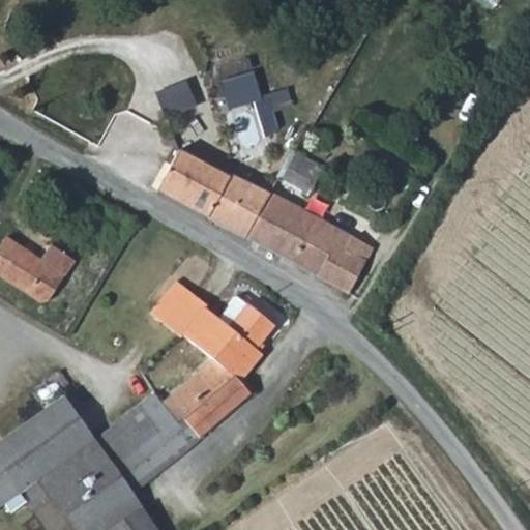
[(271,112),(291,107),(287,92),(259,98),(252,74),(222,82),(229,109),(253,101),(262,133),(275,128),(271,112)]
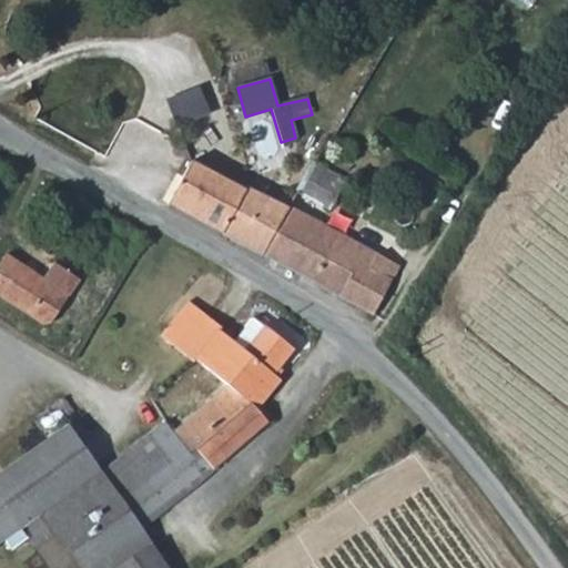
[(161,103),(174,128),(204,112),(191,88),(161,103)]
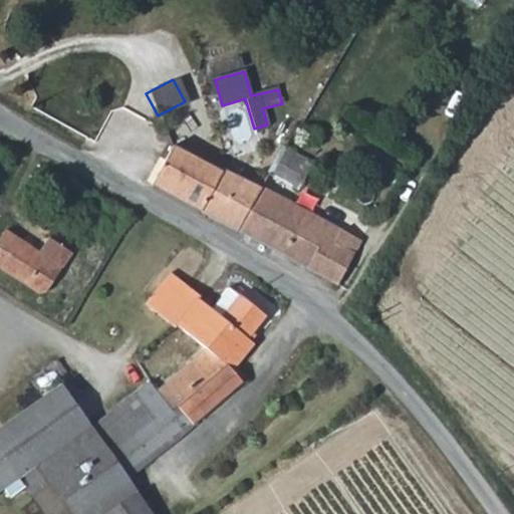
[(299,135),(320,147),(325,139),(304,126),(299,135)]
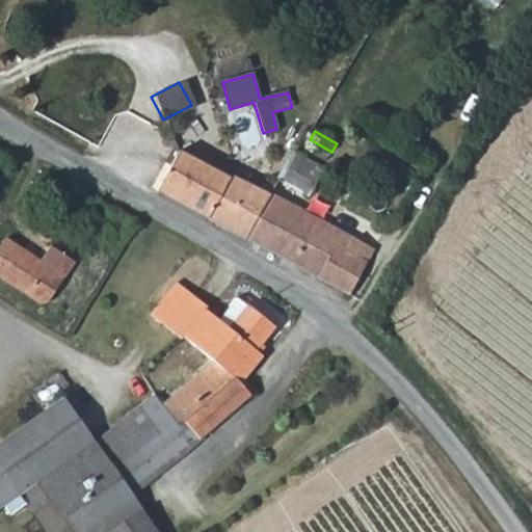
[(159,192),(244,239),(267,195),(183,150),(159,192)]
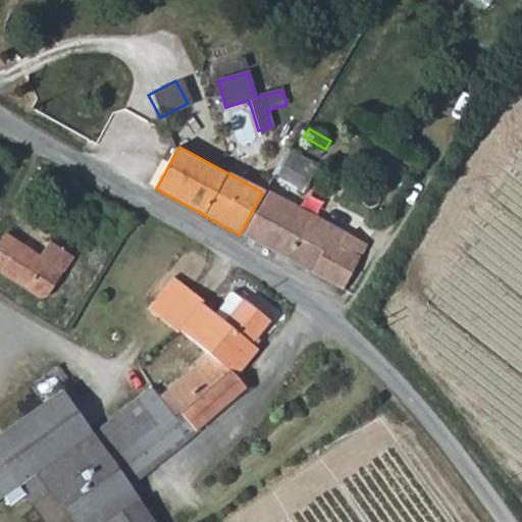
[(316,164),(292,151),(276,177),(301,191),(316,164)]
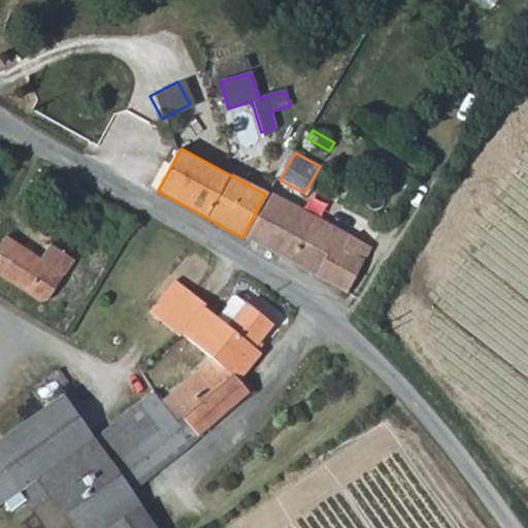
[(344,250),(351,237),(272,194),(267,192),(265,194),(242,237),(345,293),(364,261),(361,259),(344,250)]
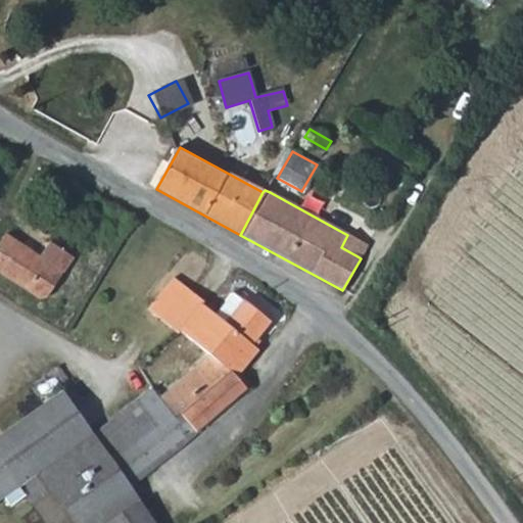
[(45,297),(73,257),(49,242),(39,257),(4,234),(0,239),(0,273),(40,299),(45,297)]
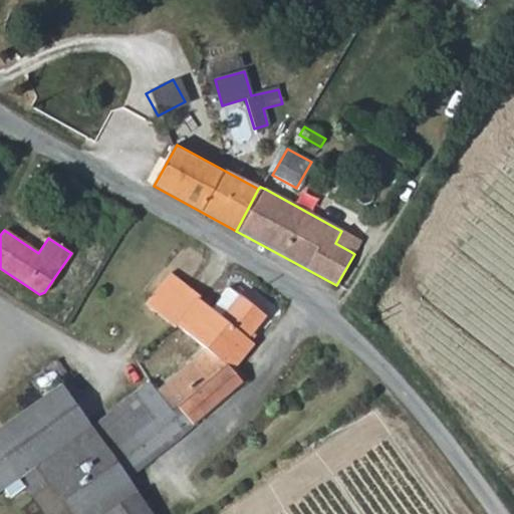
[(351,252),(357,240),(341,231),(335,243),(351,252)]
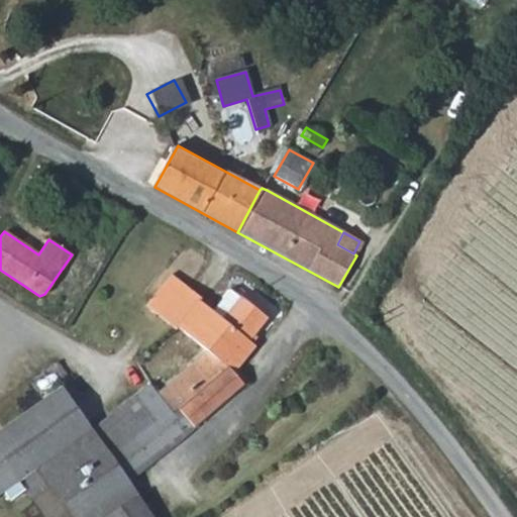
[(198,339),(241,293),(233,285),(214,304),(201,292),(203,290),(178,264),(148,293),(198,339)]
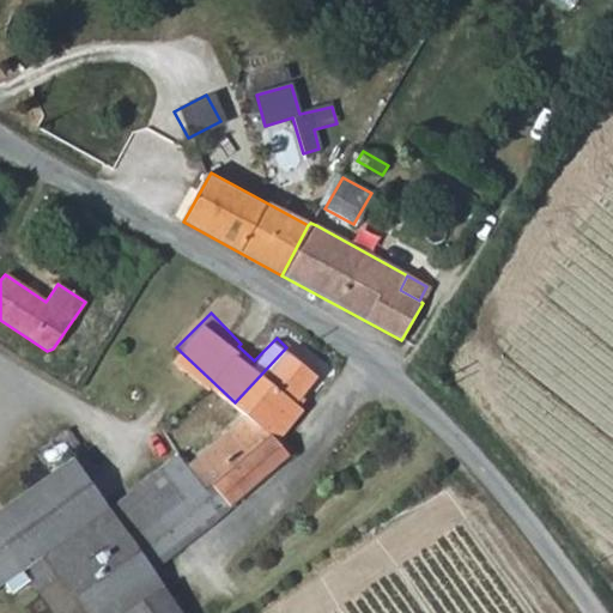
[(247,414),(275,442),(303,410),(296,401),(317,375),(286,347),(235,402),(247,414)]
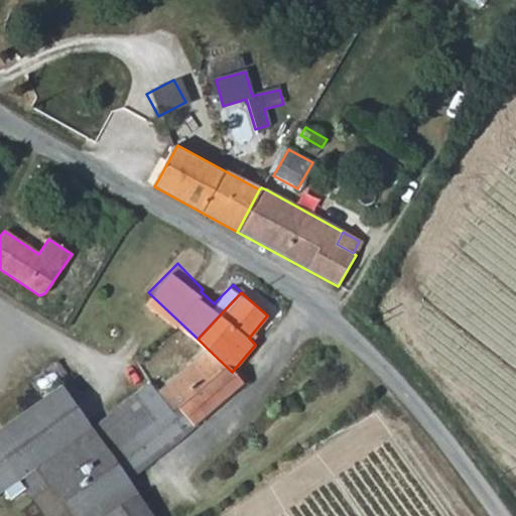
[(232,372),(208,349),(158,388),(148,380),(137,392),(138,394),(89,427),(108,449),(106,452),(130,479),(244,384),(232,372)]
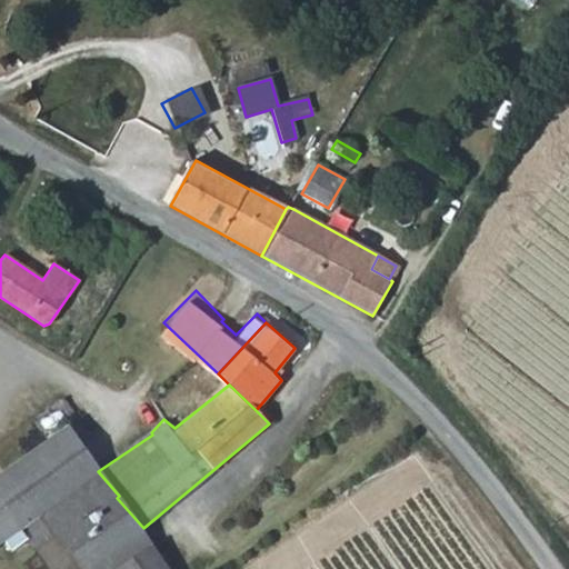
[(48,568),(117,568),(150,545),(140,530),(143,528),(117,498),(119,496),(98,471),(62,429),(0,480),(0,551),(21,535),(48,568)]
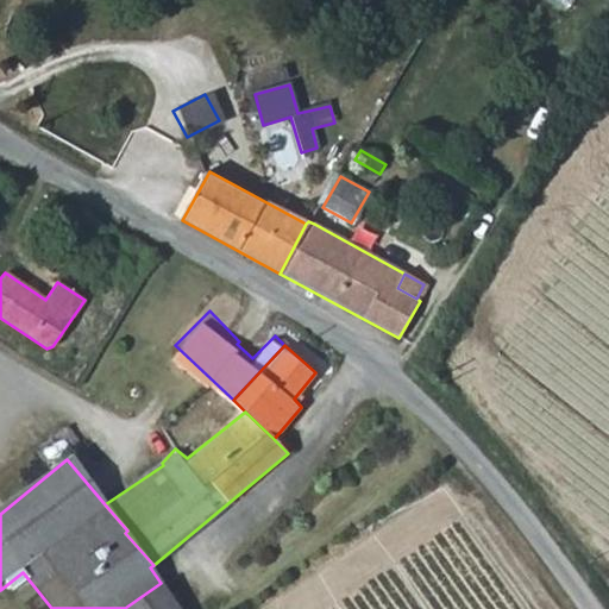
[(177,608),(161,583),(125,608),(177,608)]
